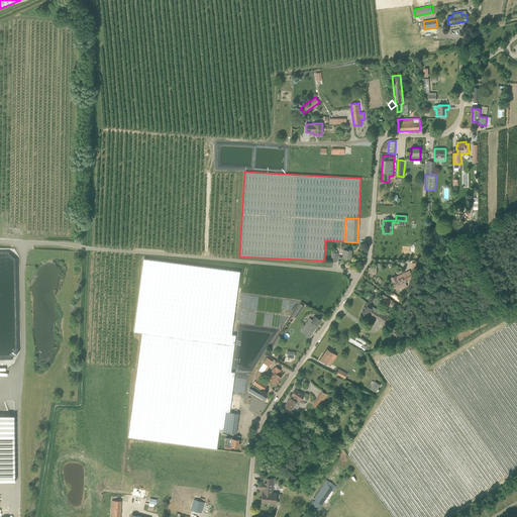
[(350,259),(351,250),(347,249),(347,246),(341,245),(341,249),(343,249),(342,257),(350,259)]
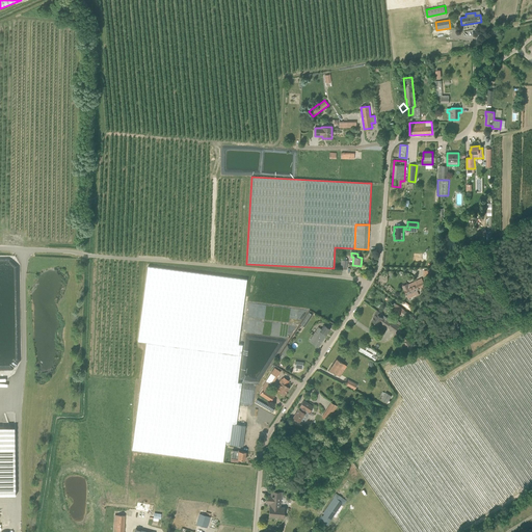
[(225,444),(230,444),(233,424),(236,424),(241,383),(237,383),(242,344),(239,344),(247,280),(148,267),(138,341),(147,342),(132,450),(223,461),(225,444)]
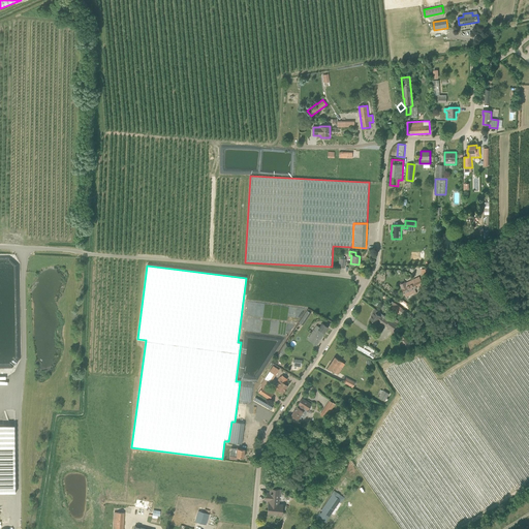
[(414,283),(407,286),(405,282),(400,284),(402,288),(405,296),(408,294),(410,298),(417,294),(414,288),(423,285),(419,277),(413,280),(414,283)]
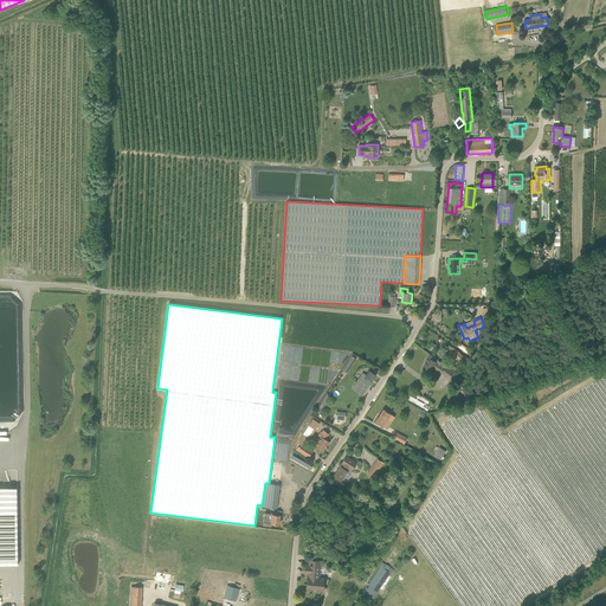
[(465,355),(457,349),(457,350),(452,347),(447,354),(456,360),(457,359),(461,362),(465,355)]
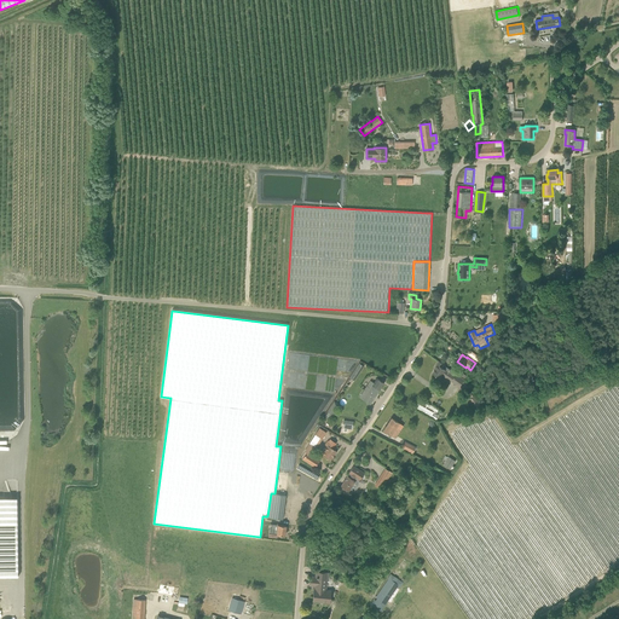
[(439,365),(433,372),(440,379),(443,375),(450,380),(453,376),(446,370),(443,368),(445,365),(439,362),(438,364),(439,365)]
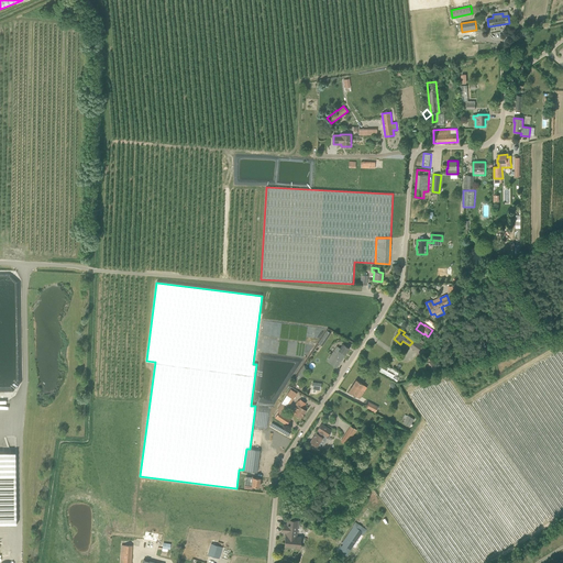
[(327,331),(319,343),(322,345),(330,333),(327,331)]
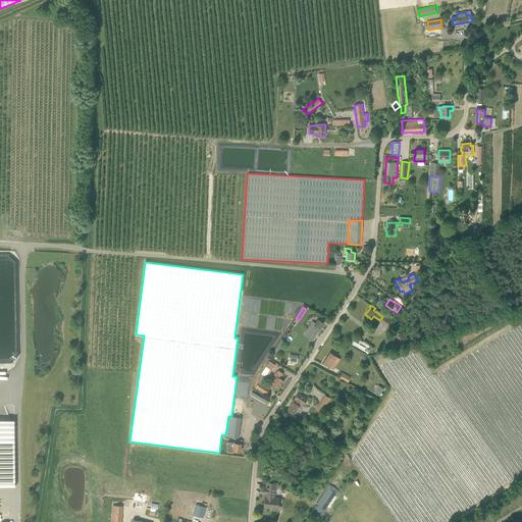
[(385,314),(381,319),(389,324),(393,320),(385,314)]
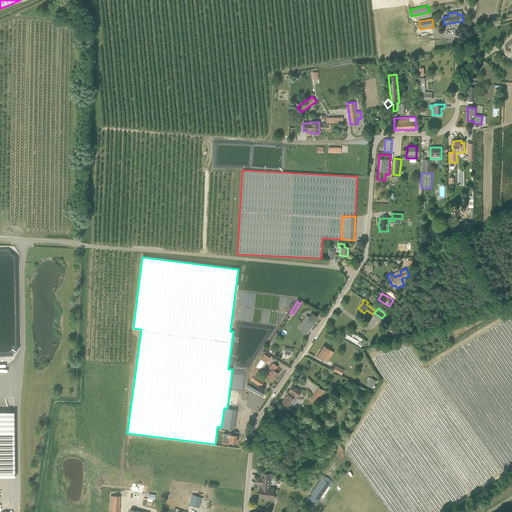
[(297,328),(306,334),(318,317),(312,313),(309,317),(306,315),(297,328)]
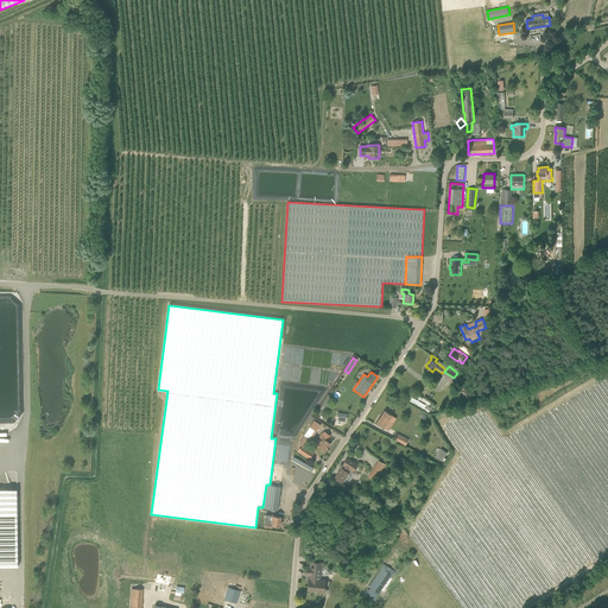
[(384,428),(390,419),(392,416),(385,411),(377,423),(384,428)]
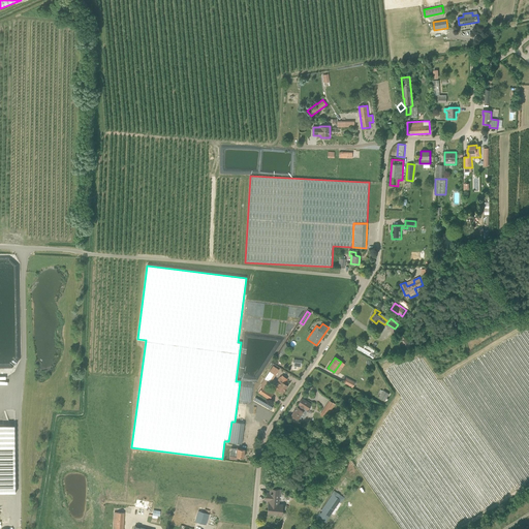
[(271,382),(279,370),(273,366),(265,379),(270,382),(271,382)]
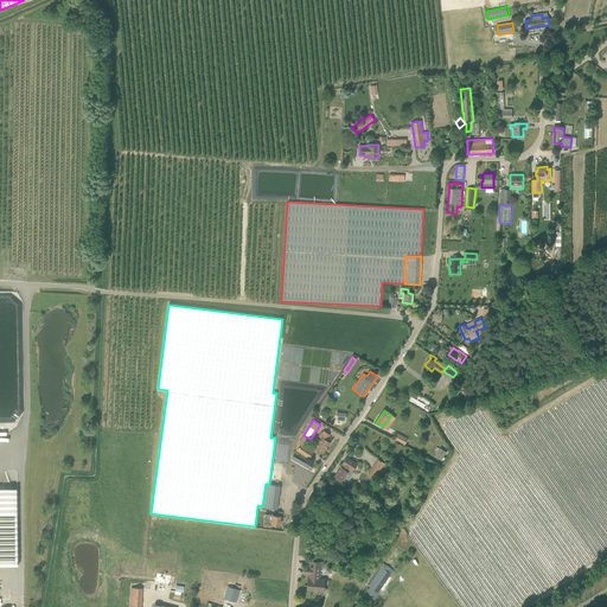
[(323,438),(317,446),(324,451),(330,442),(326,440),(328,436),(321,433),(319,436),(323,438)]
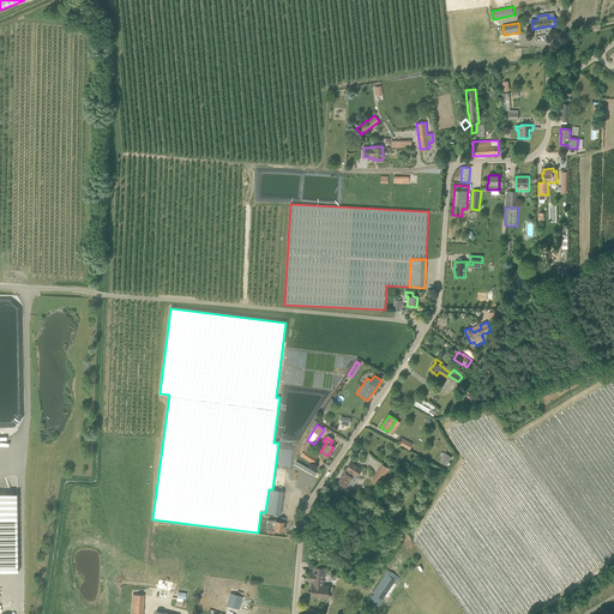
[(413,444),(402,438),(398,445),(409,451),(413,444)]
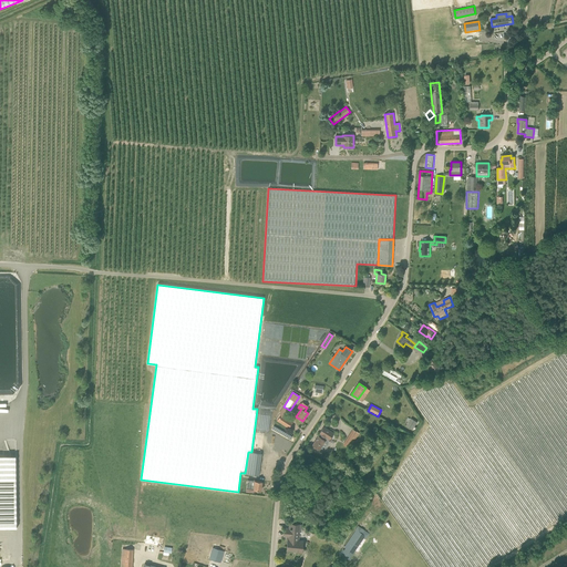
[(292,422),(284,416),(281,415),(277,421),(288,428),(292,422)]
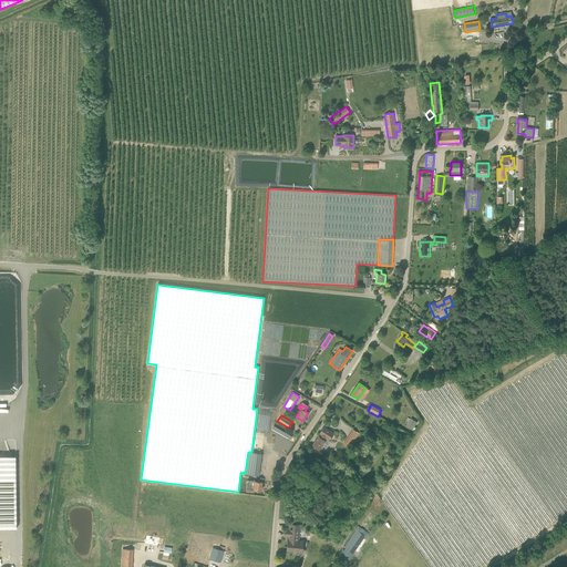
[(413,430),(418,422),(411,418),(406,425),(413,430)]
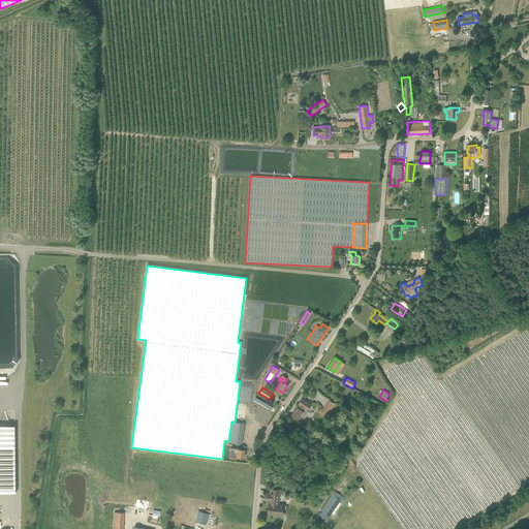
[(308,410),(311,405),(302,399),(299,404),(301,405),(299,408),(297,407),(291,415),(299,419),(304,411),(303,411),(304,408),(308,410)]
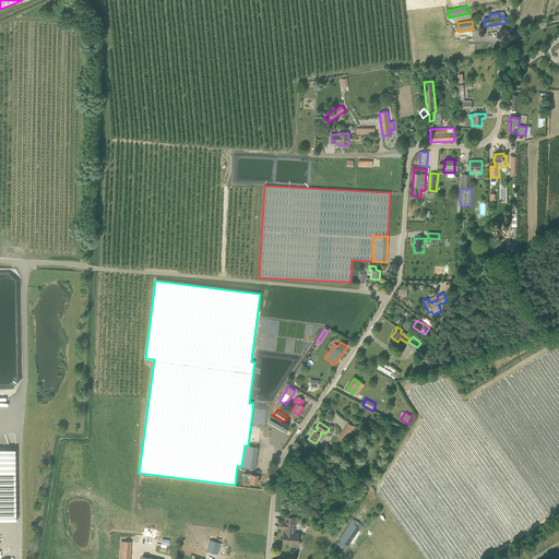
[(245,445),(241,466),(241,467),(254,470),(258,447),(248,445),(245,445)]
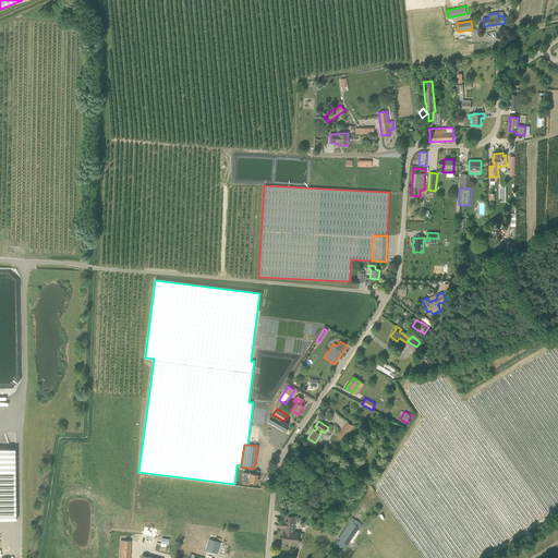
[(11,449),(0,448),(0,520),(16,520),(15,457),(11,457),(11,449)]
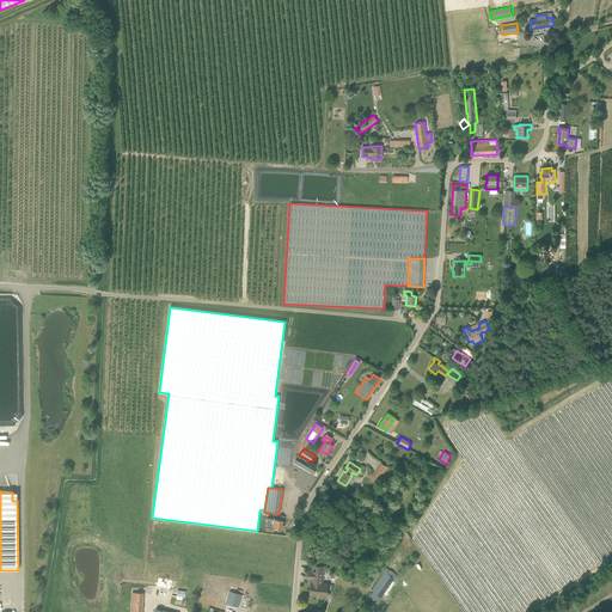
[(274,525),(268,524),(267,524),(267,527),(274,528),(282,530),(283,520),(275,519),(274,525)]
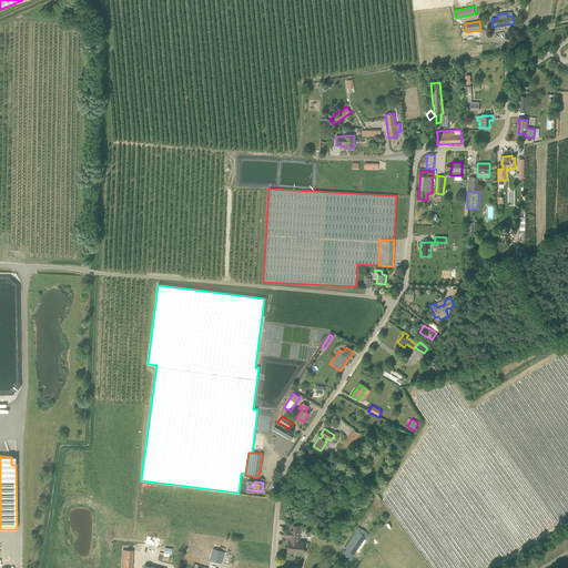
[(284,529),(284,534),(284,537),(286,537),(286,540),(288,541),(287,549),(297,550),(297,553),(303,553),(303,543),(298,541),(300,531),(301,531),(302,526),(290,525),(290,529),(284,529)]
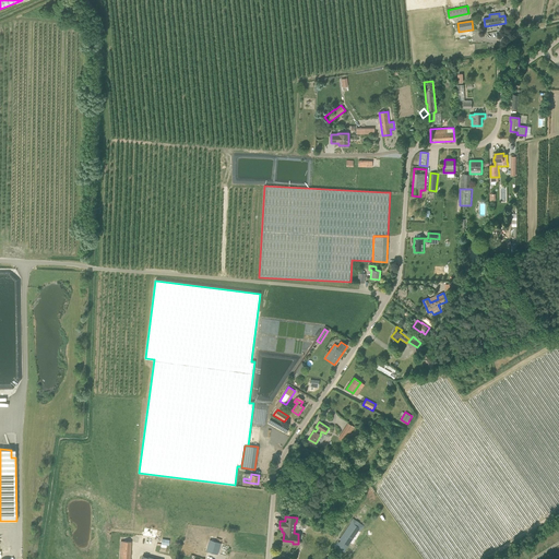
[(343,552),(356,533),(358,530),(360,532),(364,526),(354,520),(340,539),(341,540),(336,547),(343,552)]
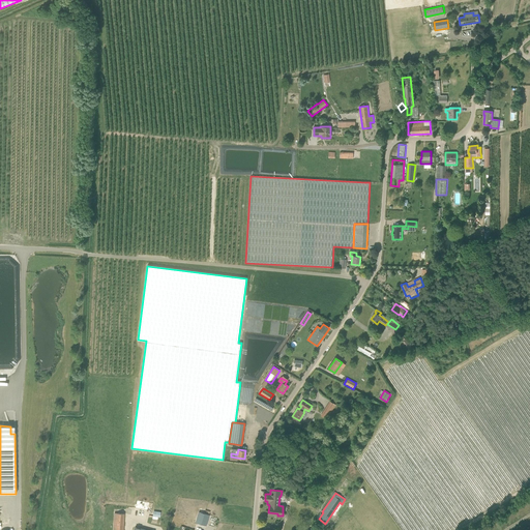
[(116,529),(115,529),(122,529),(124,513),(115,513),(114,529),(116,529)]
